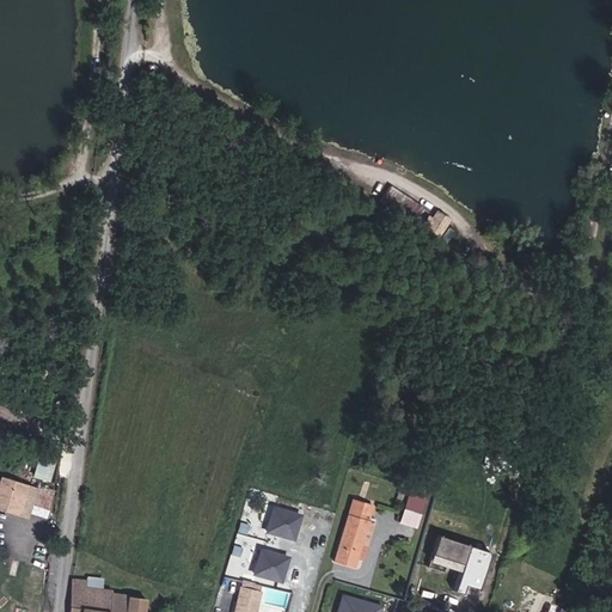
[(434,207),(423,228),(440,238),(452,216),(434,207)]
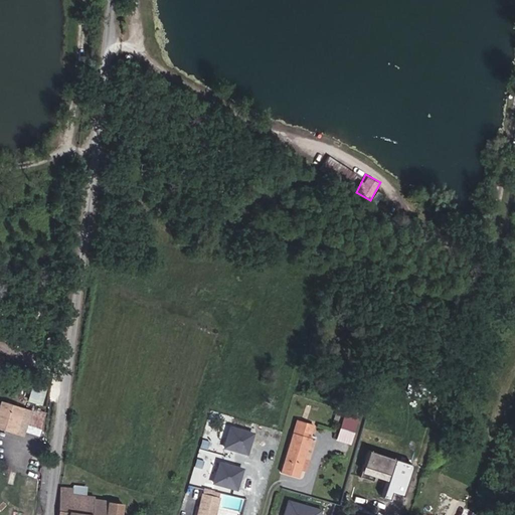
[(29,400),(43,403),(46,387),(32,384),(29,400)]
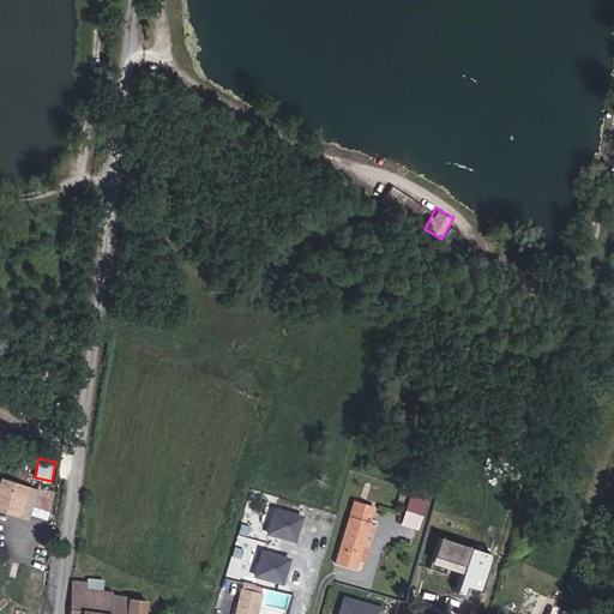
[(31,513),(48,518),(56,492),(1,475),(0,480),(0,510),(30,519),(31,513)]
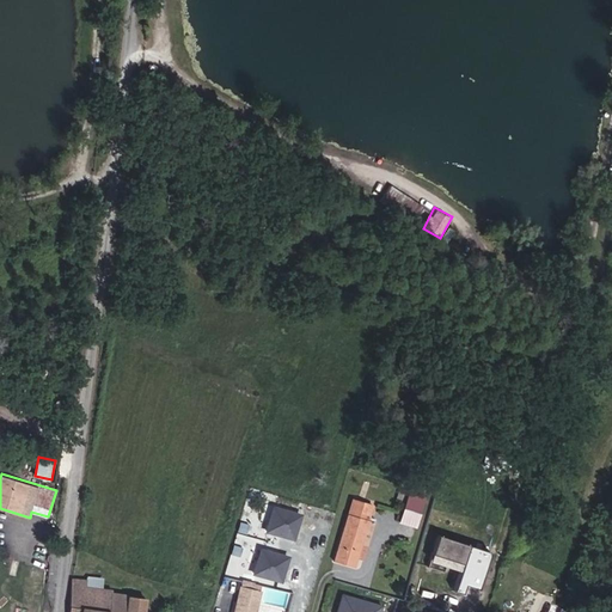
[(409,489),(401,522),(418,526),(427,493),(409,489)]
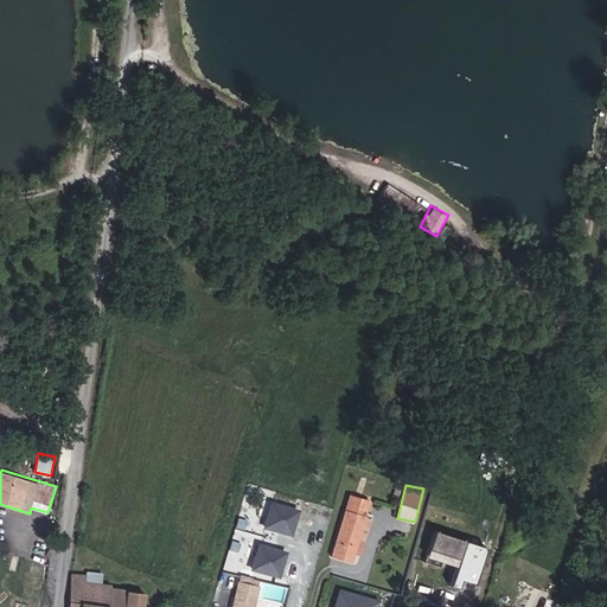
[(273,498),(263,525),(293,536),(302,509),(273,498)]
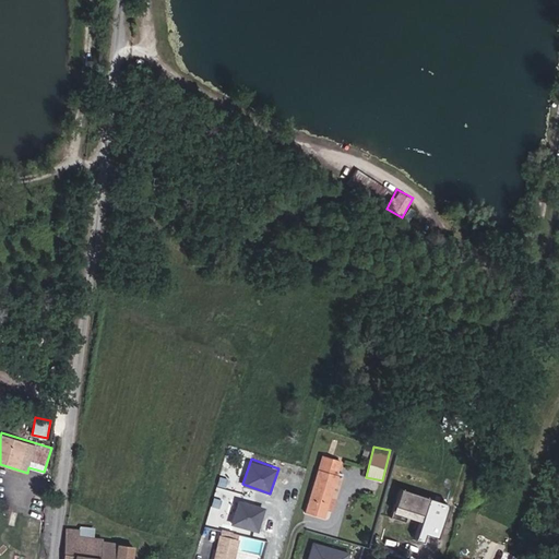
[(335,526),(339,514),(353,475),(334,470),(318,521),(335,526)]
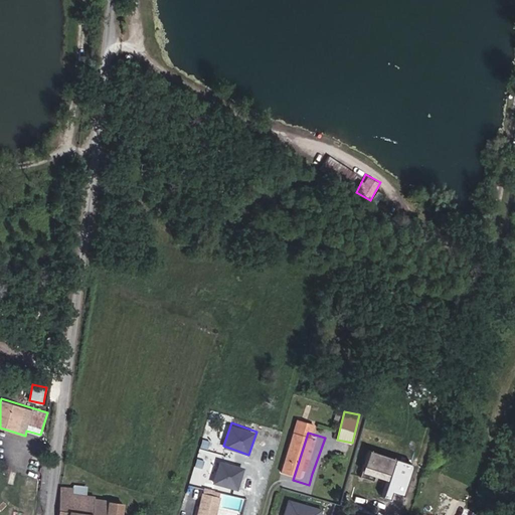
[(358,482),(372,486),(372,484),(384,487),(384,489),(381,501),(388,503),(390,496),(401,499),(410,467),(365,455),(358,482)]
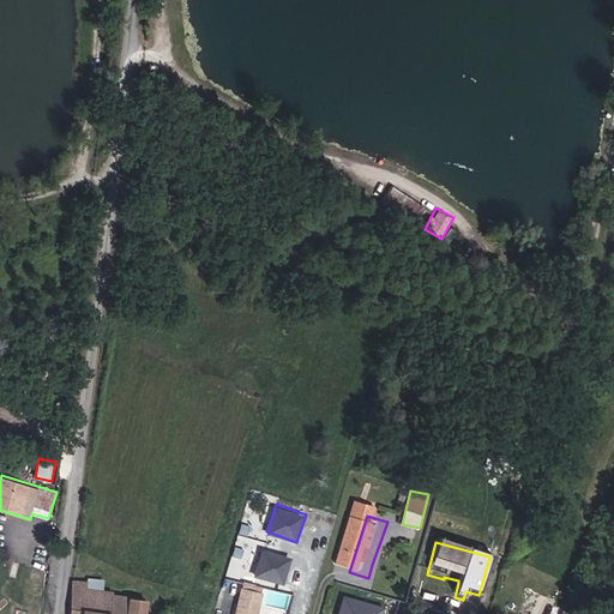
[(260,548),(256,576),(287,582),(292,554),(260,548)]
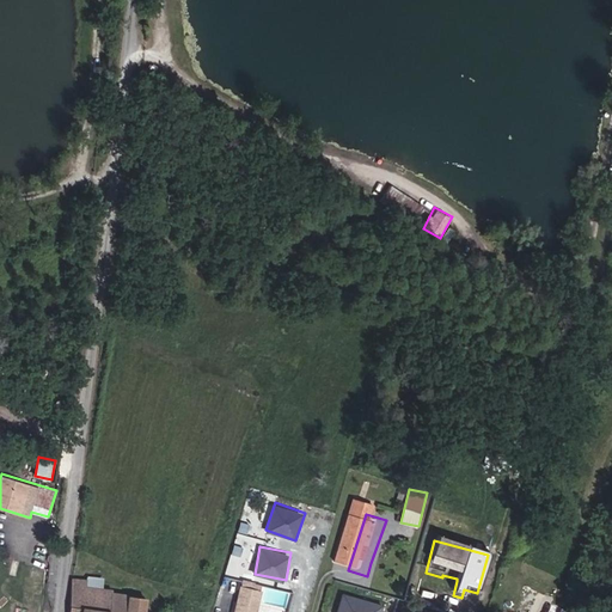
[(367,576),(373,579),(378,565),(371,563),(367,576)]
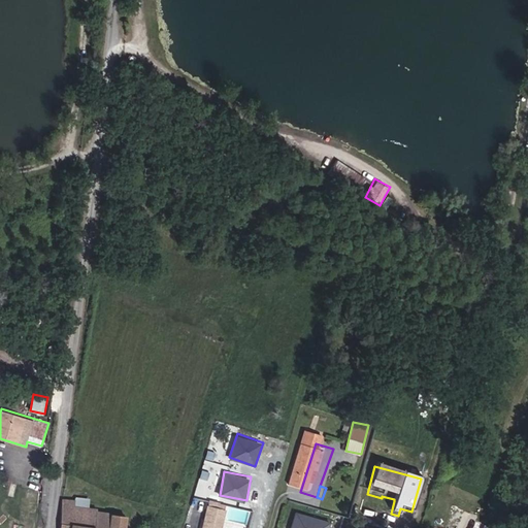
[(218,501),(211,527),(229,527),(234,504),(218,501)]
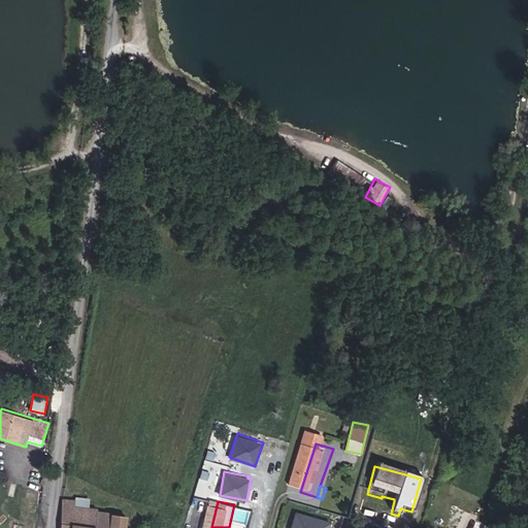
[(133,527),(134,521),(108,519),(108,516),(94,515),(95,507),(84,506),(83,512),(78,512),(78,507),(74,507),(71,527),(133,527)]
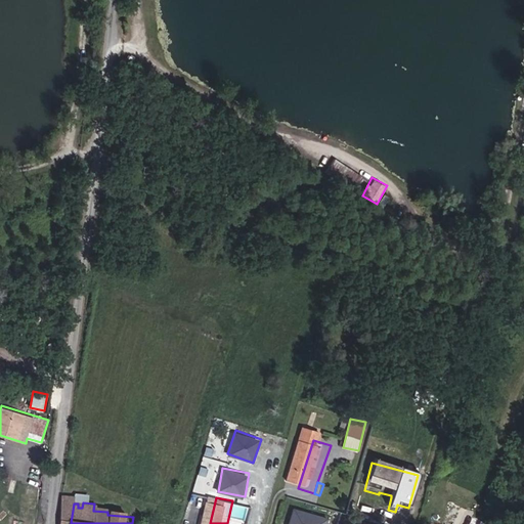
[(476,523),(484,523),(487,514),(479,512),(476,523)]
